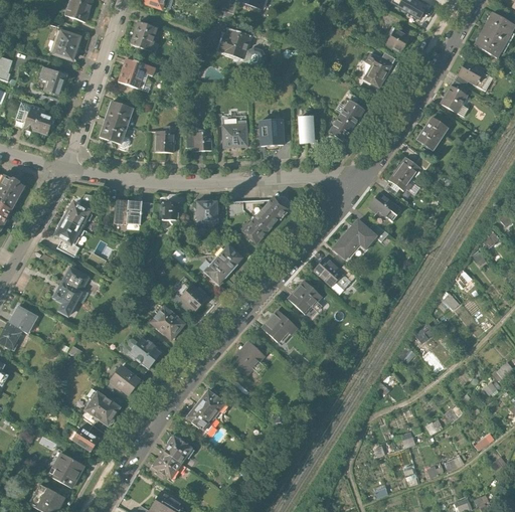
[(93,0),(68,0),(64,14),(67,15),(76,18),(86,21),(93,0)]
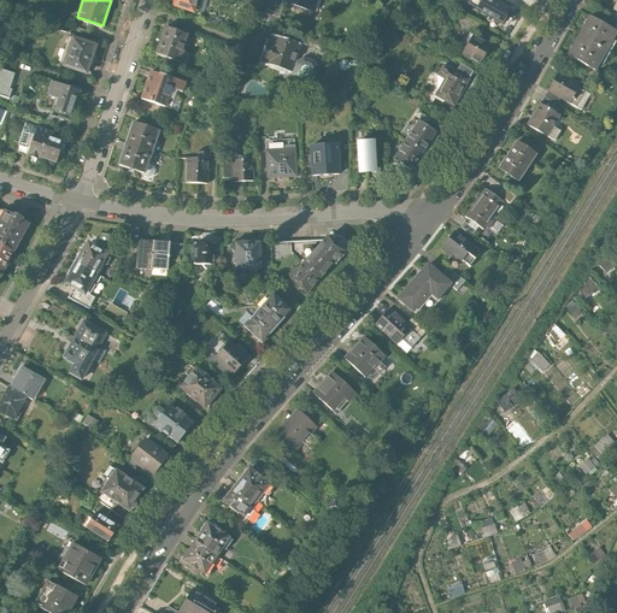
[(174,0),(172,3),(193,10),(197,0),(174,0)]
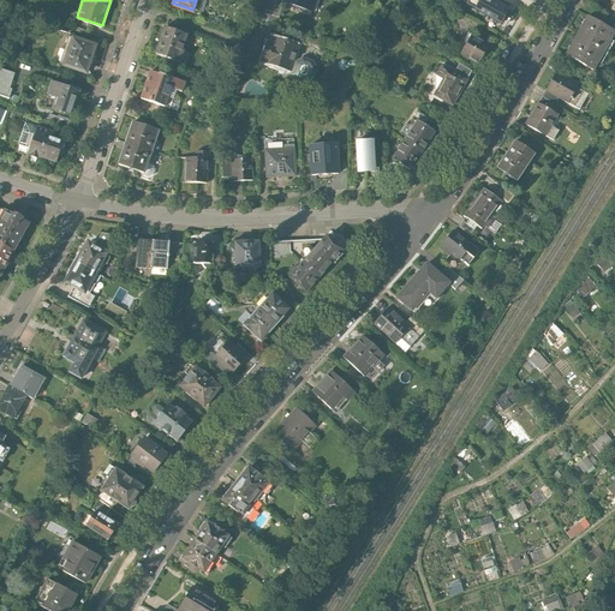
[(280,15),(284,1),(279,0),(255,0),(251,15),(266,19),(269,11),(280,15)]
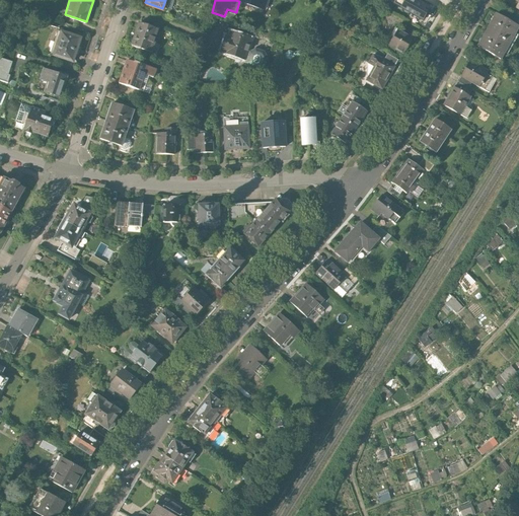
[(430,6),(419,0),(393,0),(393,1),(423,18),(430,6)]
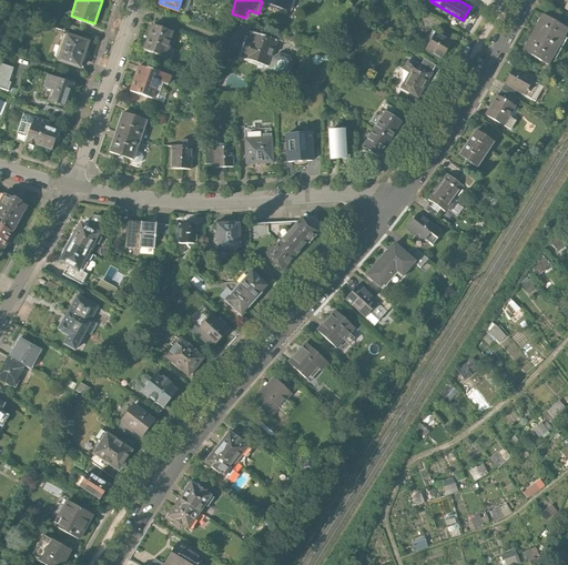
[(567,26),(543,12),(533,30),(558,44),(567,27),(567,26)]
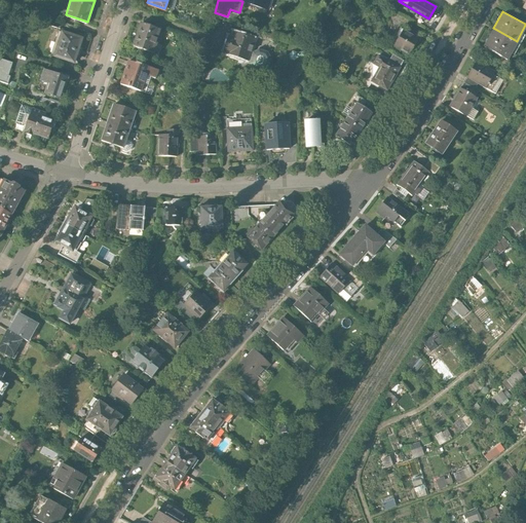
[(69,15),(64,31),(73,34),(78,19),(69,15)]
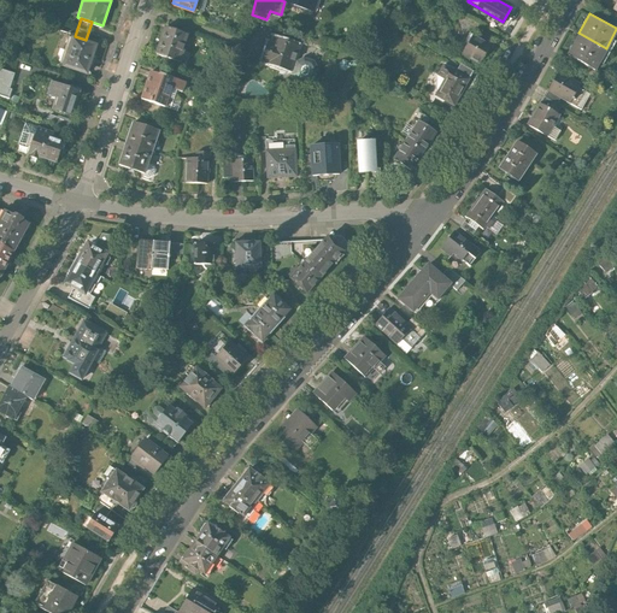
[(187,31),(165,24),(157,52),(164,56),(180,60),(183,49),(182,48),(187,31)]
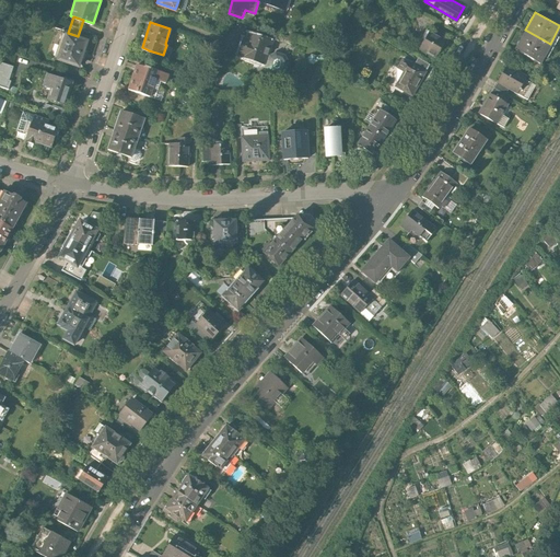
[(540,61),(550,44),(525,30),(514,47),(540,61)]
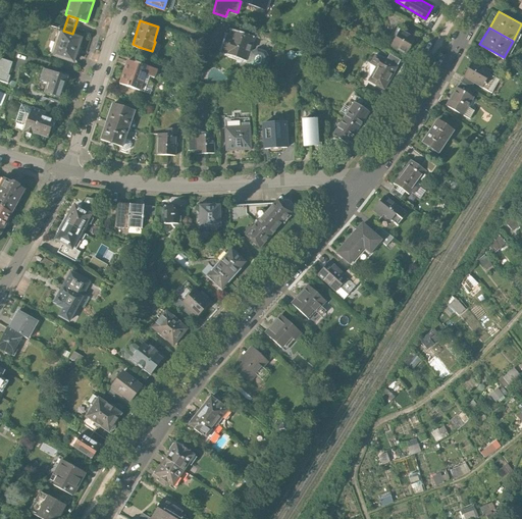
[(402,29),(392,44),(405,52),(415,37),(402,29)]
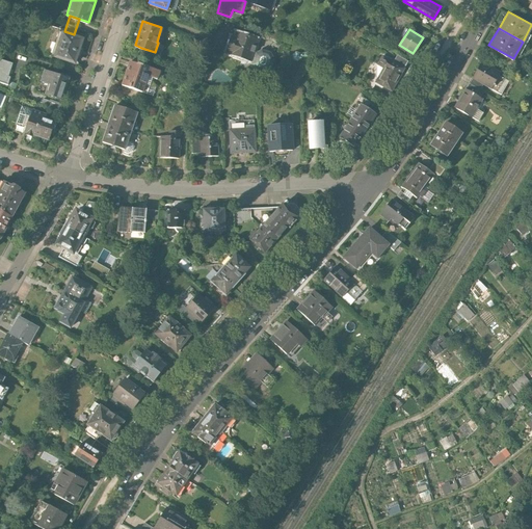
[(61,30),(53,55),(74,62),(83,37),(74,34),(64,31),(61,30)]
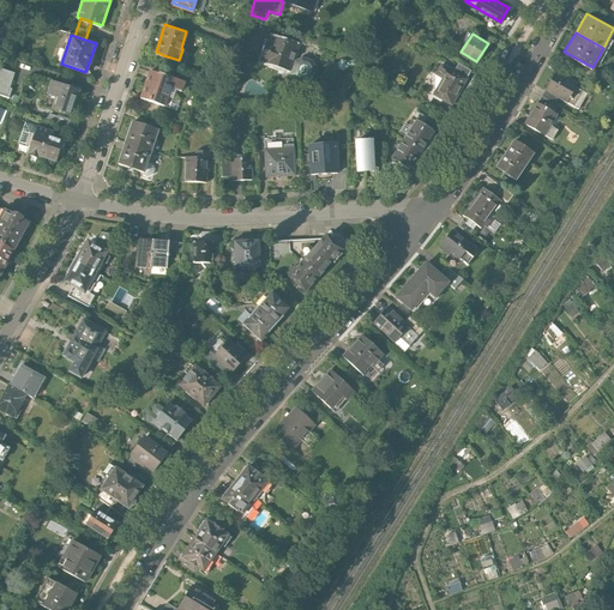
[(298,43),(277,36),(276,42),(268,40),(262,59),(265,60),(264,60),(289,68),(290,67),(293,68),(292,71),(295,77),(305,80),(311,77),(313,72),(314,73),(314,71),(313,70),(315,65),(312,59),(302,55),(296,59),(295,61),(292,61),(298,43)]
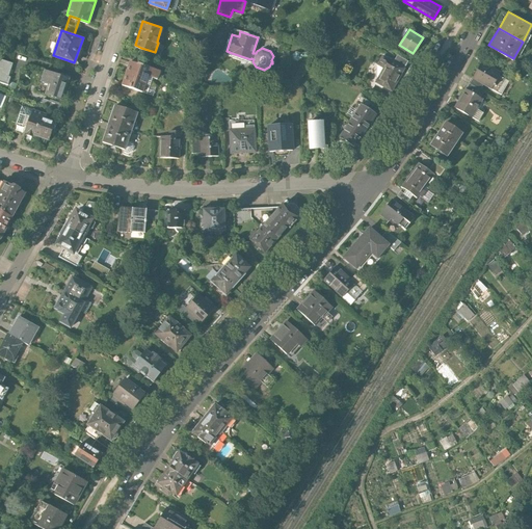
[(308,50),(300,51),(296,50),(293,53),(294,57),(298,58),(301,56),(308,54),(308,50)]
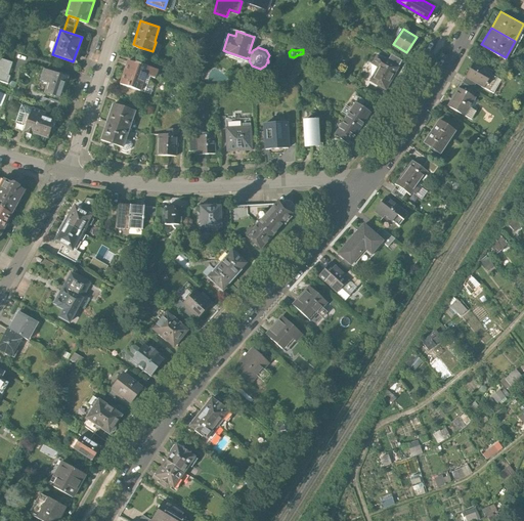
[(378,64),(369,79),(385,87),(398,64),(388,58),(376,52),(370,60),(378,64)]
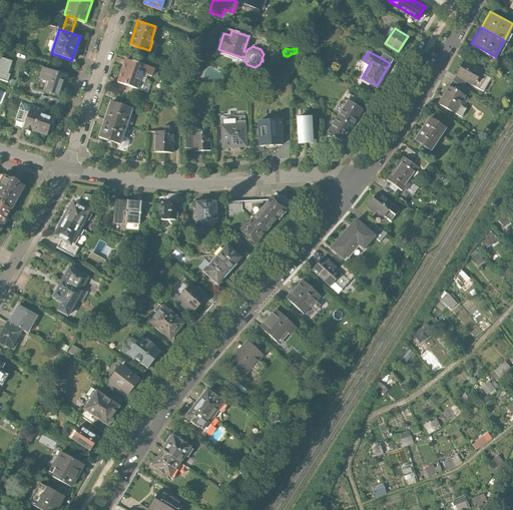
[(383,51),(380,57),(390,63),(393,57),(383,51)]
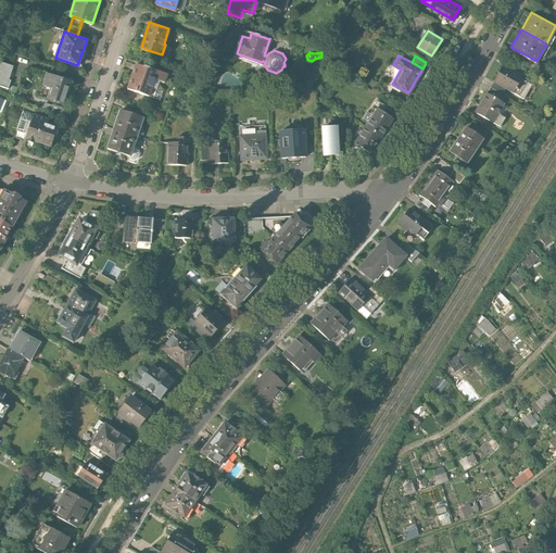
[(14,64),(0,60),(0,83),(7,86),(14,64)]
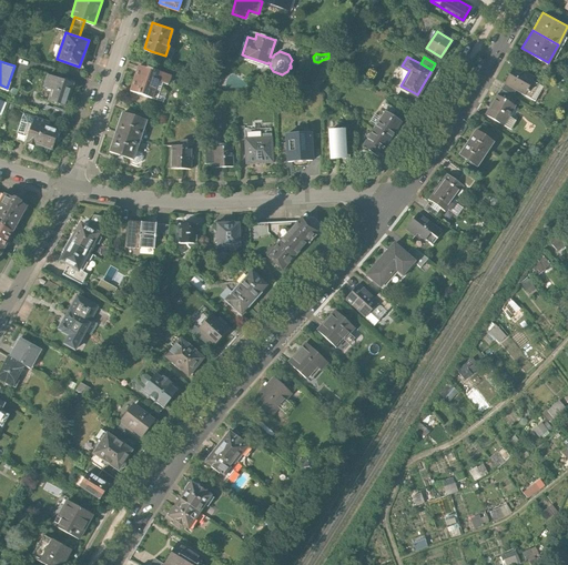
[(146,67),(139,64),(130,89),(152,97),(158,80),(168,83),(171,73),(148,66),(146,67)]
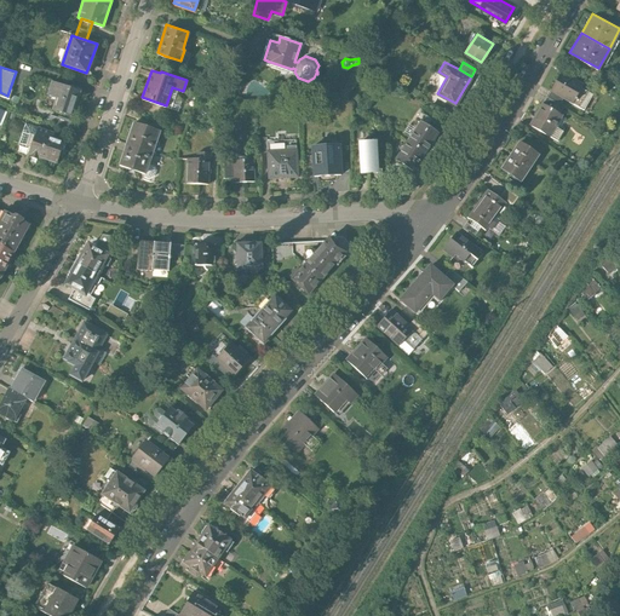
[(583,82),(562,70),(551,88),(563,96),(584,108),(592,93),(580,86),(583,82)]
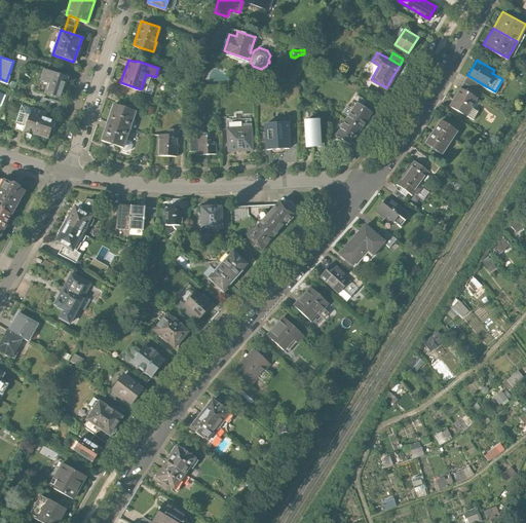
[(521,65),(512,60),(505,70),(515,75),(521,65)]
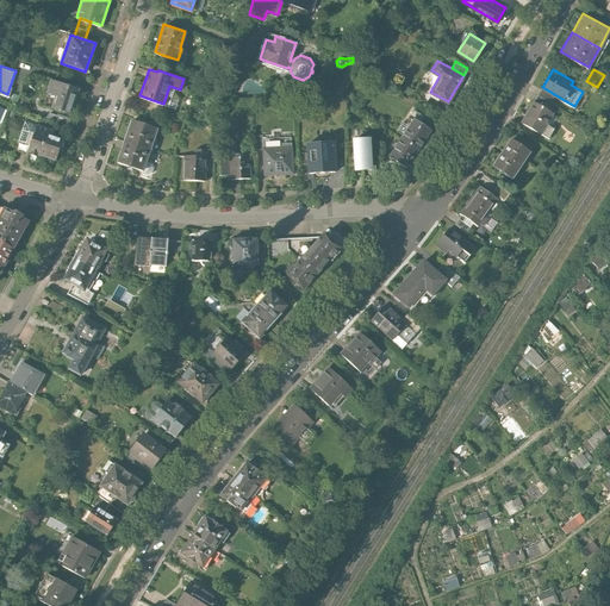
[(80,88),(51,79),(48,91),(57,94),(54,106),(72,112),(80,88)]
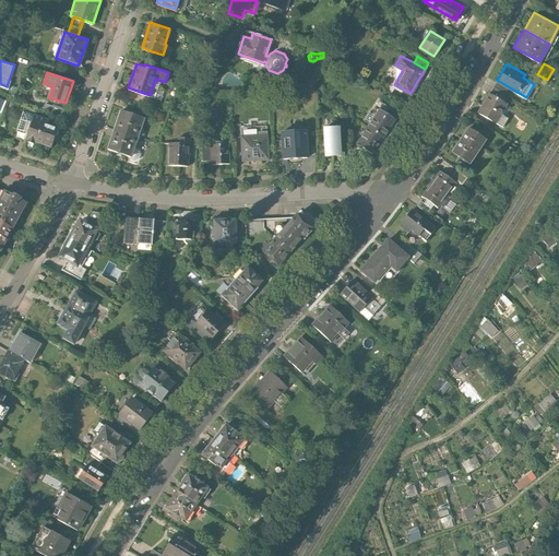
[(508,86),(497,80),(494,85),(504,92),(508,86)]
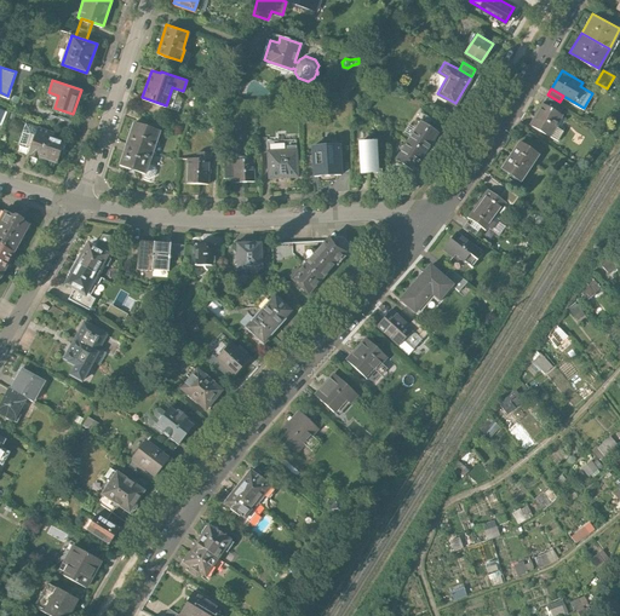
[(556,109),(560,102),(547,95),(543,102),(556,109)]
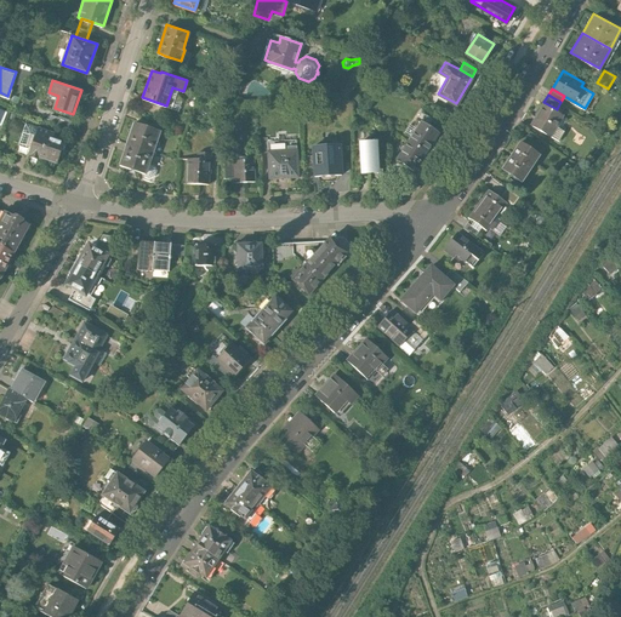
[(563,113),(557,109),(543,102),(531,124),(550,135),(563,113)]
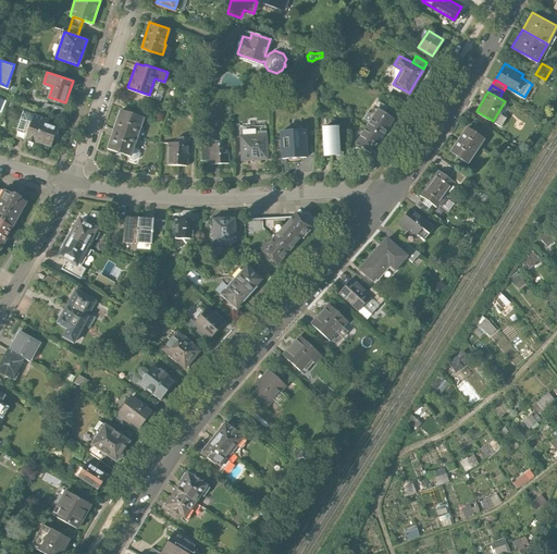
[(144,115),(121,108),(114,127),(137,135),(144,115)]
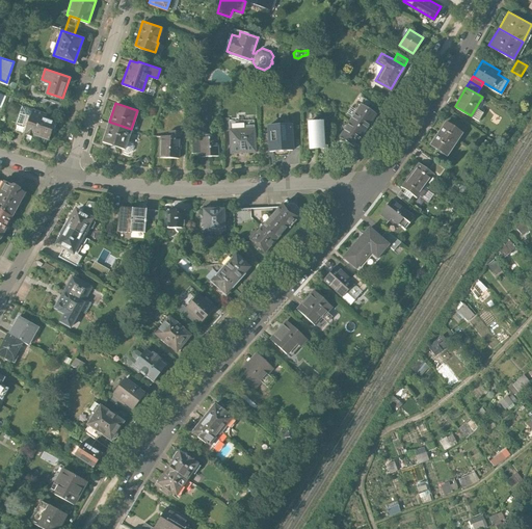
[(360,103),(349,120),(364,129),(375,112),(360,103)]
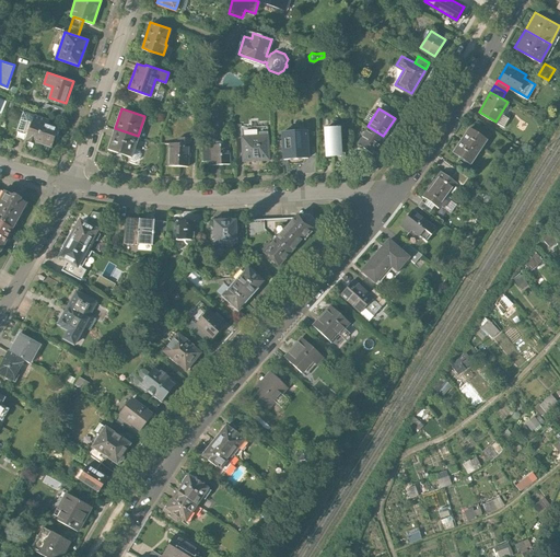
[(24,111),(18,128),(23,129),(26,119),(31,122),(34,114),(24,111)]
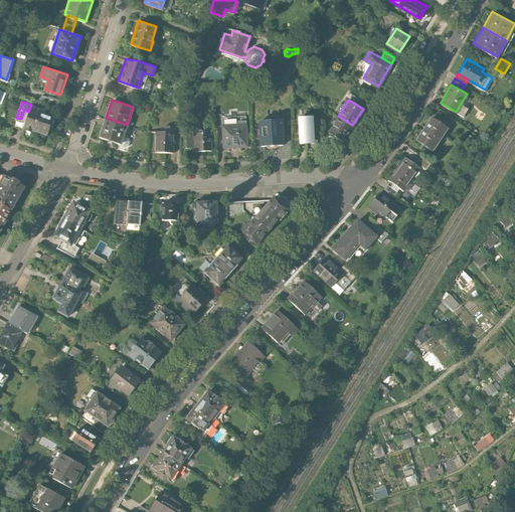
[(28,112),(23,128),(30,130),(31,129),(47,134),(53,118),(43,114),(44,110),(31,105),(28,112)]
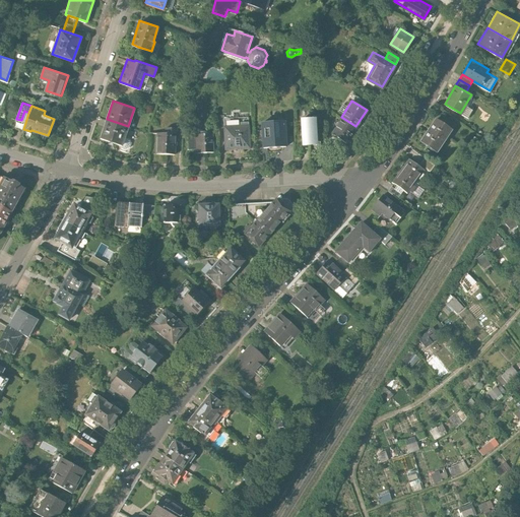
[(452,127),(435,116),(419,139),(437,150),(452,127)]
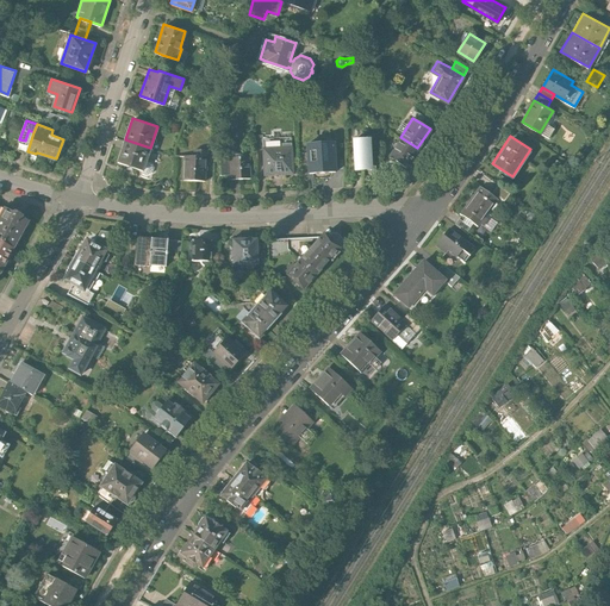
[(369,137),(353,137),(355,168),(365,168),(365,167),(363,167),(363,164),(369,164),(371,164),(369,137)]
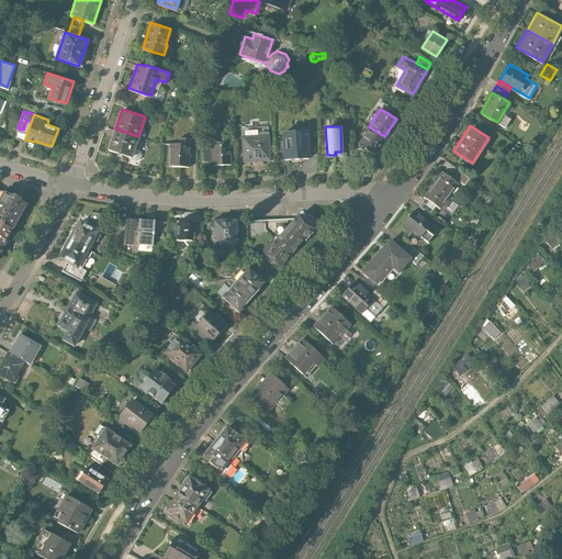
[(374,153),(384,136),(369,126),(358,142),(374,153)]
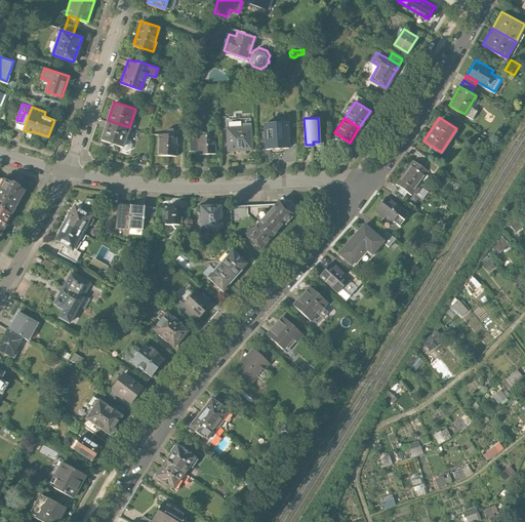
[(129,127),(108,120),(102,138),(123,146),(129,127)]
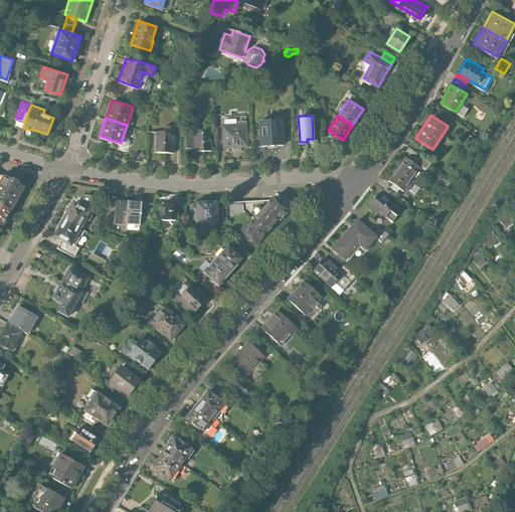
[(281,119),(261,120),(262,144),(283,143),(281,119)]
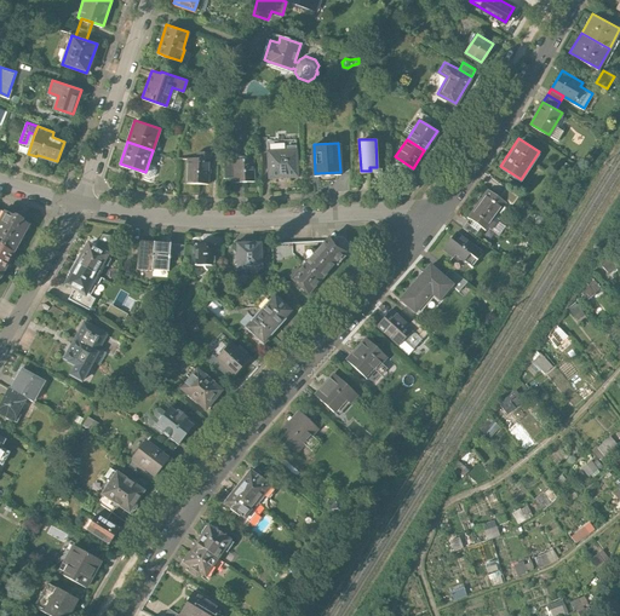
[(297,148),(268,149),(269,176),(298,174),(297,148)]
